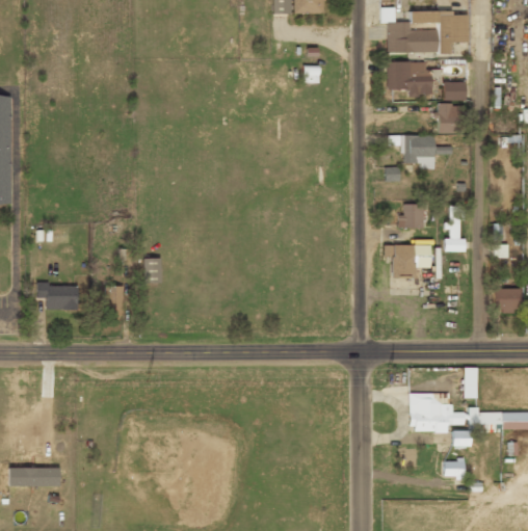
[(274,0),(275,12),(292,12),(291,0),(274,0)]
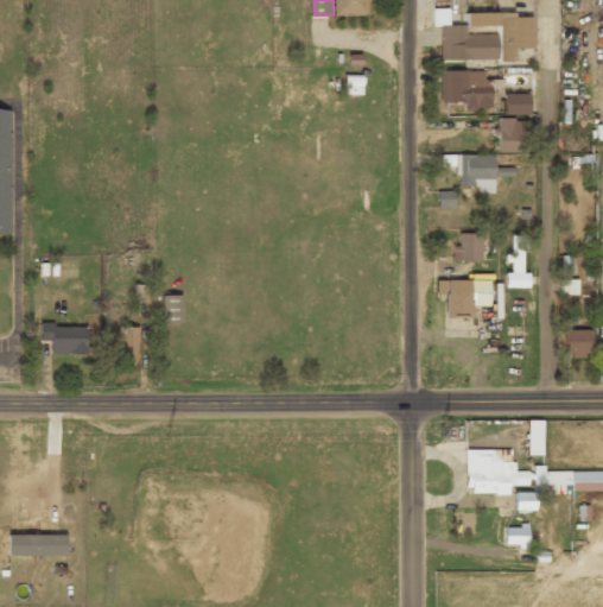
[(336,0),(337,14),(372,14),(372,0),(336,0)]
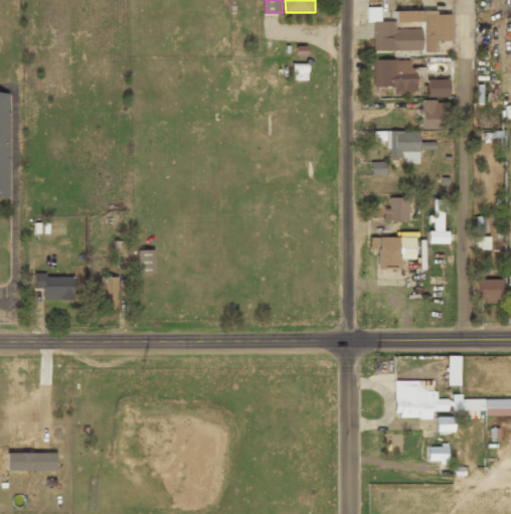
[(438,51),(438,41),(454,41),(454,12),(398,12),(398,22),(383,22),(383,8),(371,8),(371,22),(376,22),(376,51),(438,51)]
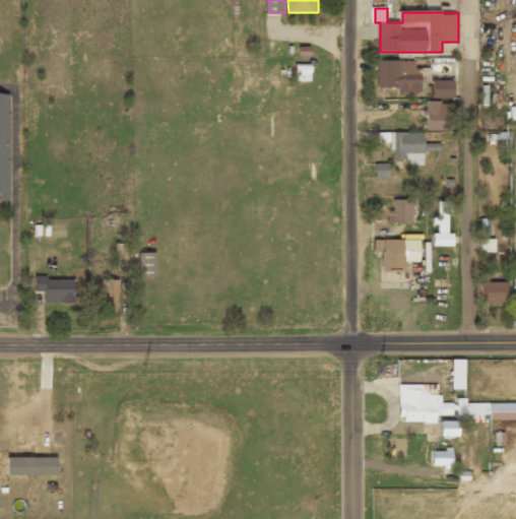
[(423,90),(423,61),(380,61),(380,90),(423,90)]
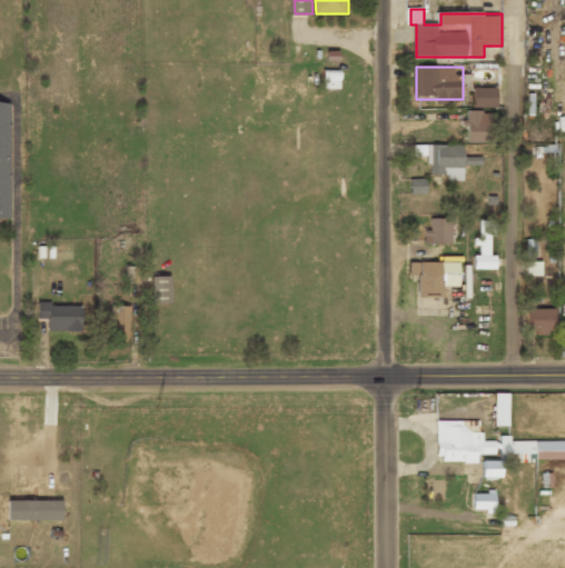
[(342,87),(343,70),(325,70),(325,87),(342,87)]
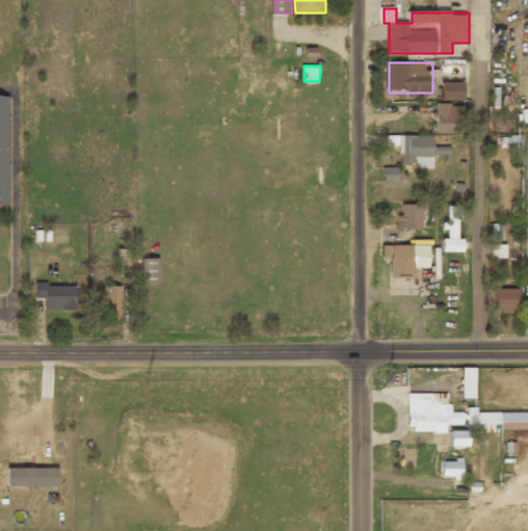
[(467,81),(444,80),(444,99),(466,100),(467,81)]
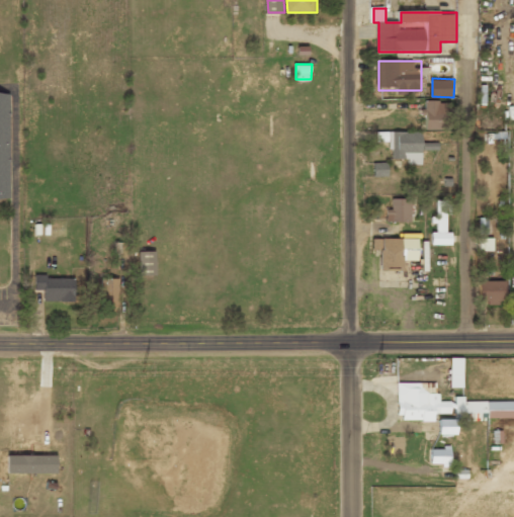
[(12,94),(0,94),(0,198),(12,198),(12,94)]
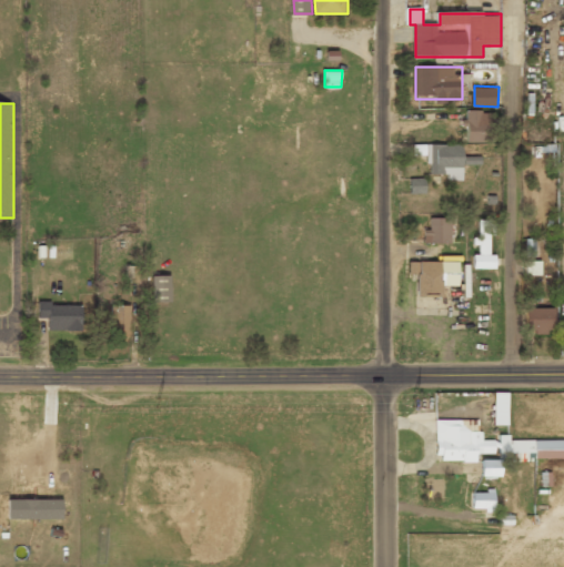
[(497,110),(470,110),(469,141),(496,141),(497,110)]
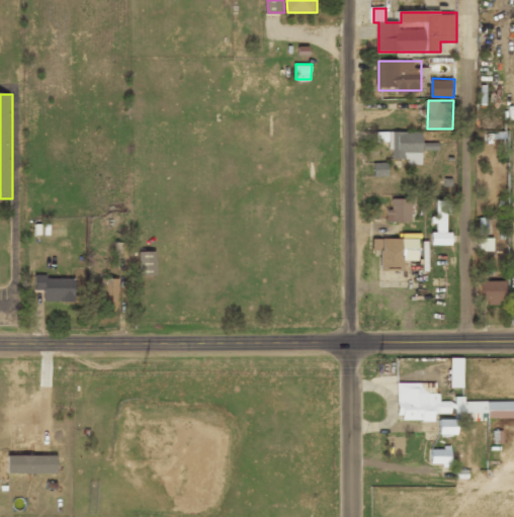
[(424,133),(393,133),(393,161),(424,161),(424,133)]
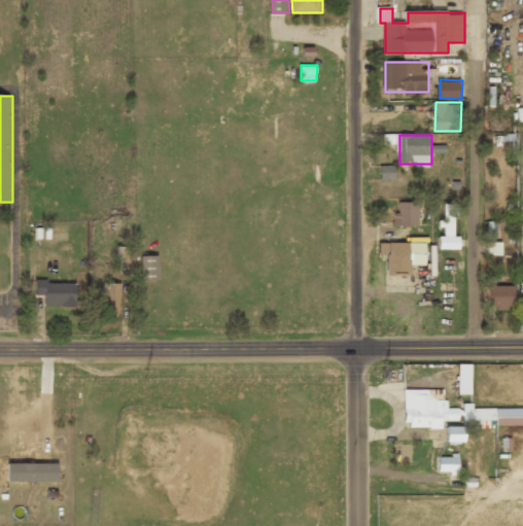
[(396,164),(382,165),(383,178),(396,178),(396,164)]
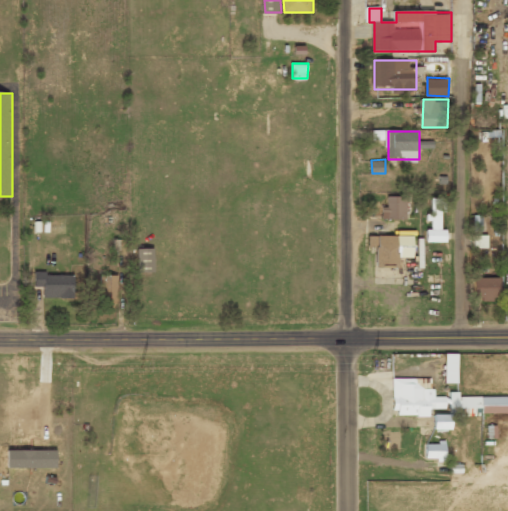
[(408,219),(408,196),(386,196),(386,219),(408,219)]
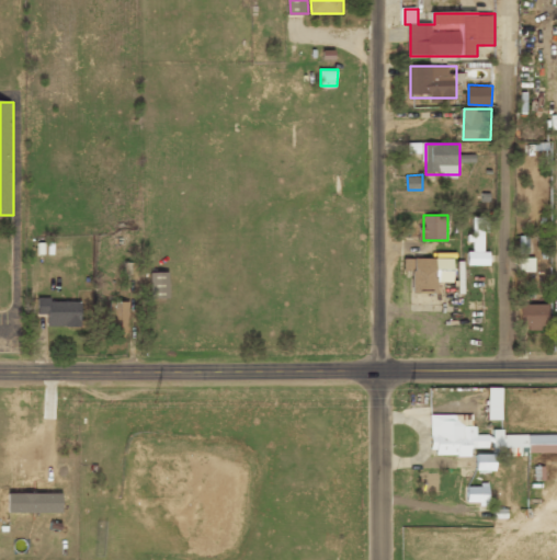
[(491,264),(491,250),(486,250),(486,231),(492,231),(492,217),(476,217),(476,233),(472,232),(472,264),(491,264)]
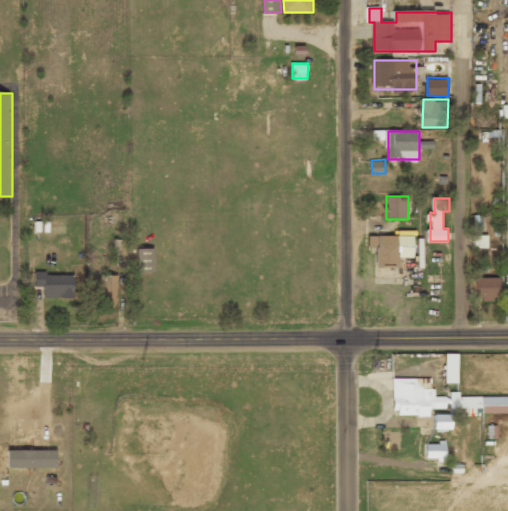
[(489,234),(478,234),(477,246),(489,247),(489,234)]
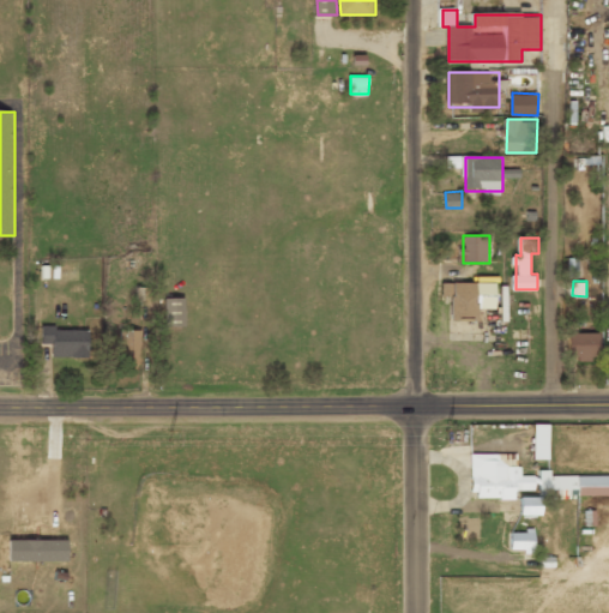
[(496,283),(445,282),(445,296),(453,298),(453,320),(480,320),(480,307),(496,307),(496,283)]
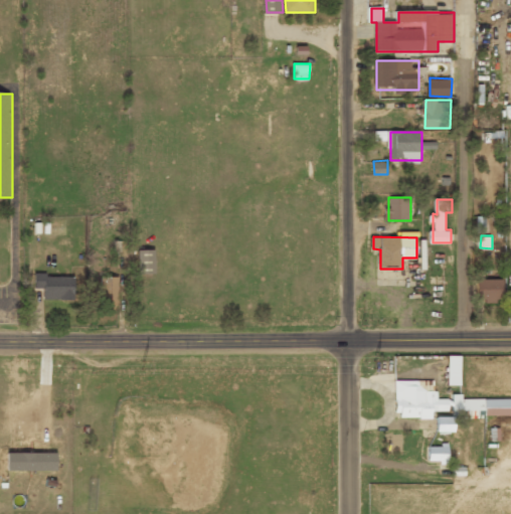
[(140,273),(157,273),(157,248),(140,249),(140,273)]
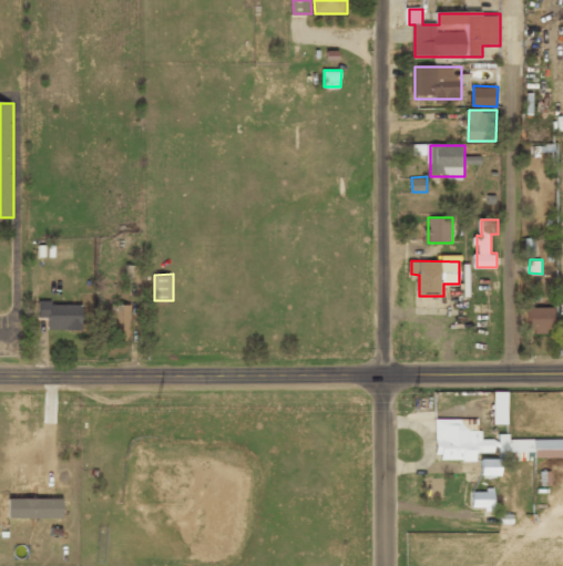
[(51,330),(85,330),(85,305),(42,305),(42,318),(51,318),(51,330)]
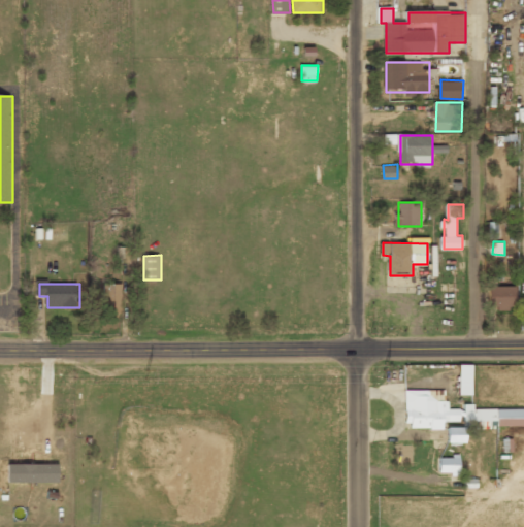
[(124,284),(106,284),(106,313),(124,313),(124,284)]
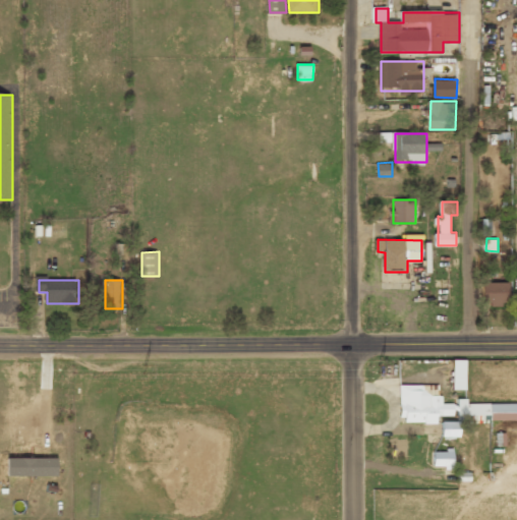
[(512,282),(484,282),(484,306),(512,306),(512,282)]
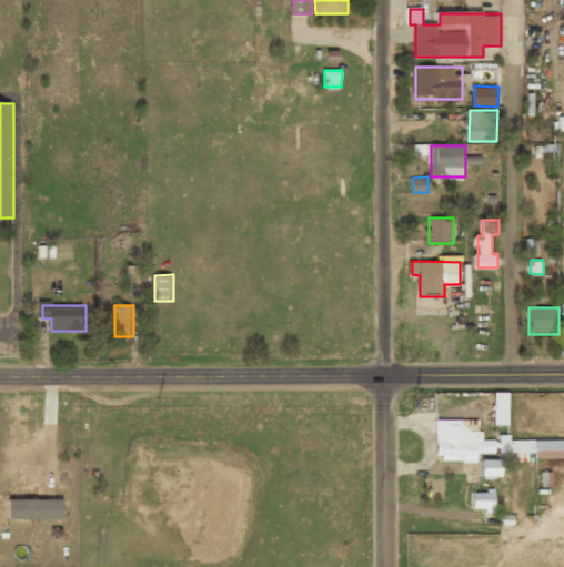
[(511,393),(496,393),(496,426),(511,426),(511,393)]
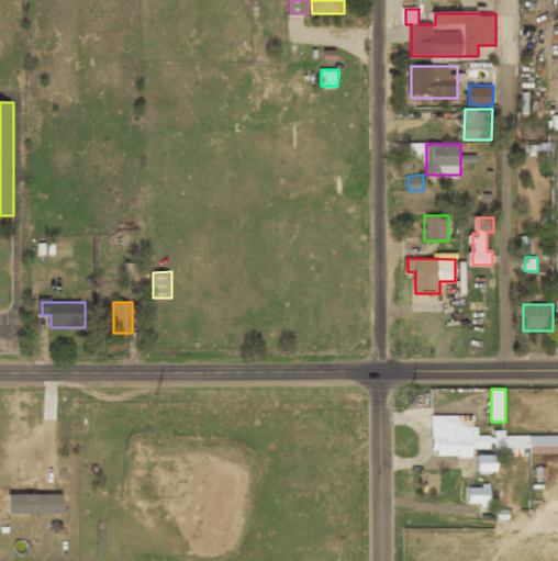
[(557,434),(479,437),(479,426),(454,427),(454,417),(435,418),(436,456),(466,455),(466,449),(494,448),(494,450),(534,449),(534,453),(557,452),(557,434)]
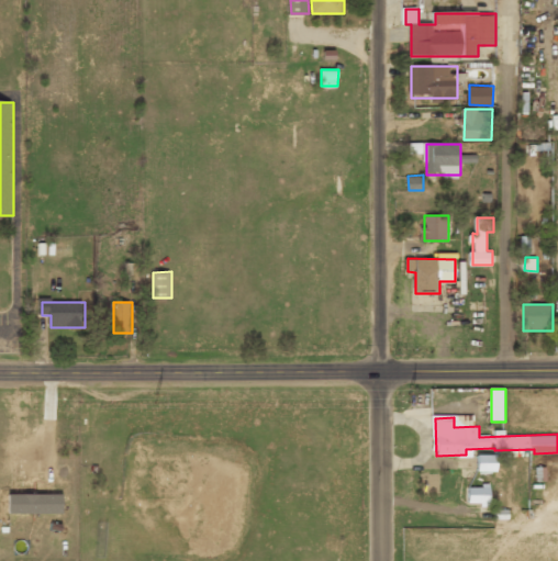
[(497,472),(497,457),(480,457),(480,472),(497,472)]
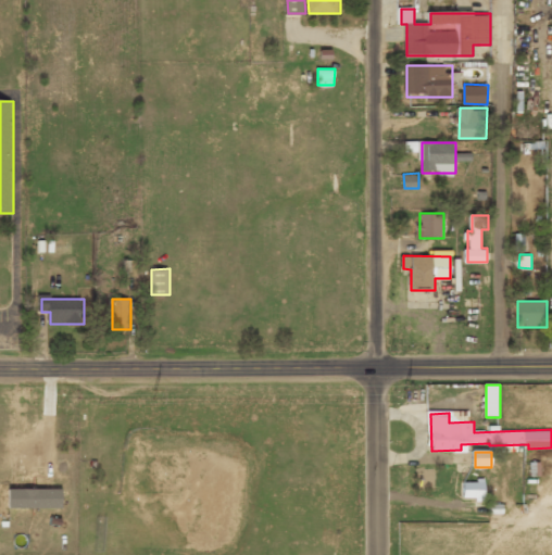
[(487,482),(465,482),(465,501),(487,500),(487,482)]
